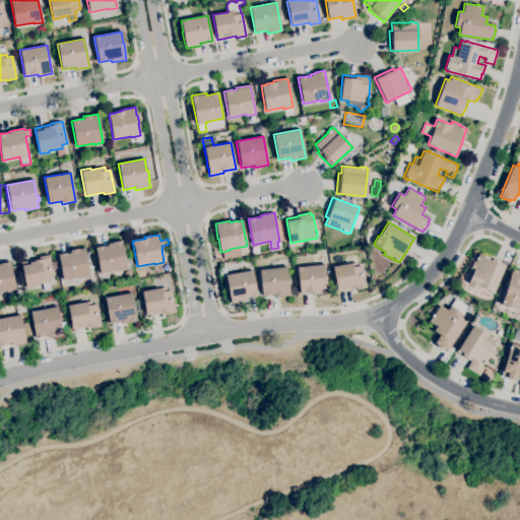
[(100,273),(94,248),(104,246),(104,247),(108,246),(108,244),(112,243),(122,241),(122,242),(122,243),(127,269),(118,271),(118,270),(100,273)]
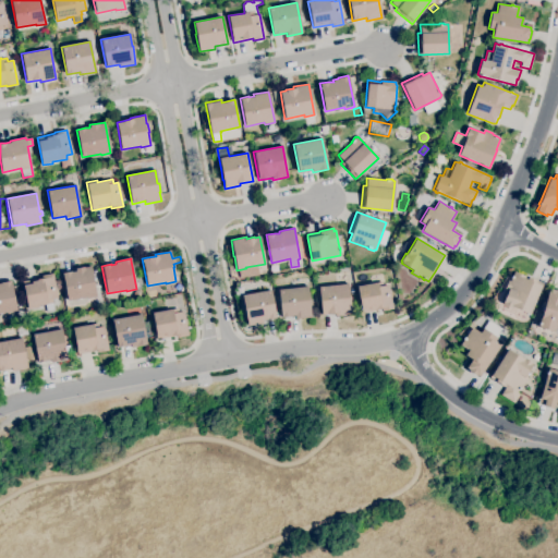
[(68,301),(62,274),(71,271),(75,271),(75,268),(84,267),(91,266),(96,296),(86,299),(86,298),(68,301)]
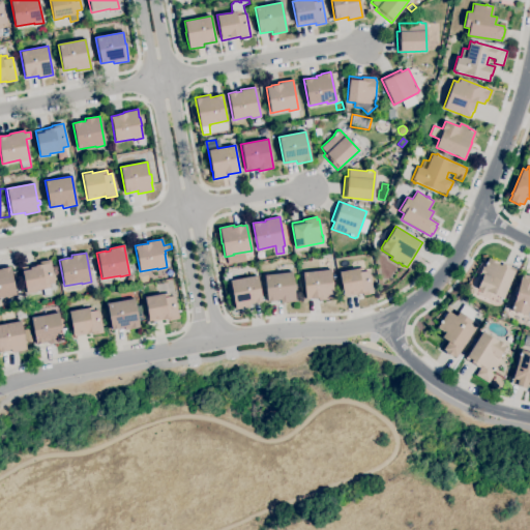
[(503,298),(487,291),(486,293),(477,289),(478,288),(477,288),(482,276),(479,274),(482,266),(484,267),(486,264),(484,264),(486,262),(487,262),(488,258),(499,262),(498,265),(500,265),(501,263),(509,266),(508,268),(514,271),(503,298)]
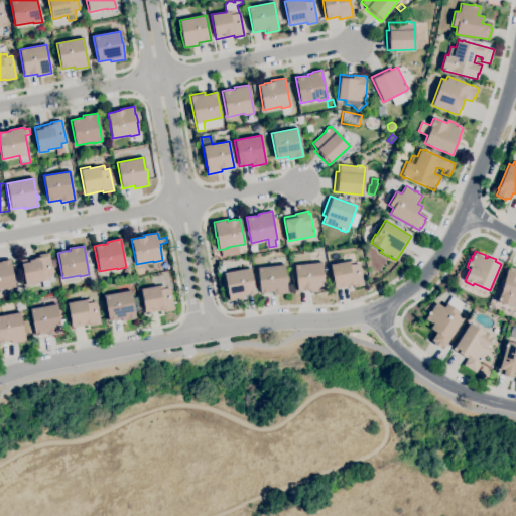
[(43,288),(42,281),(35,282),(35,284),(25,286),(20,260),(28,258),(28,260),(34,259),(34,258),(38,257),(38,255),(48,253),(53,275),(48,276),(48,280),(49,287),(43,288)]
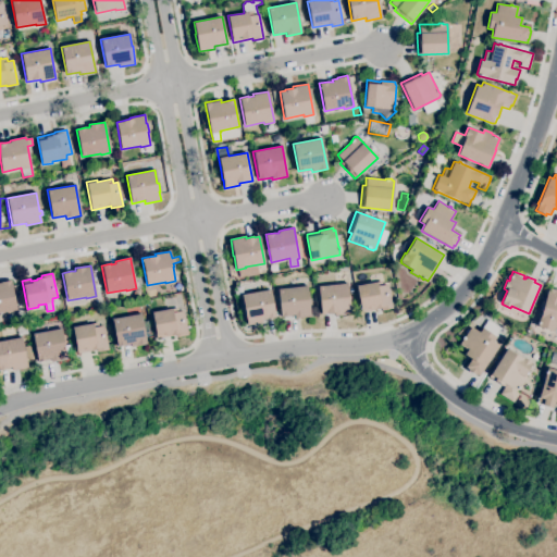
[(0,313),(0,283),(1,283),(1,282),(11,280),(12,282),(11,282),(16,311),(7,313),(7,312),(0,313)]
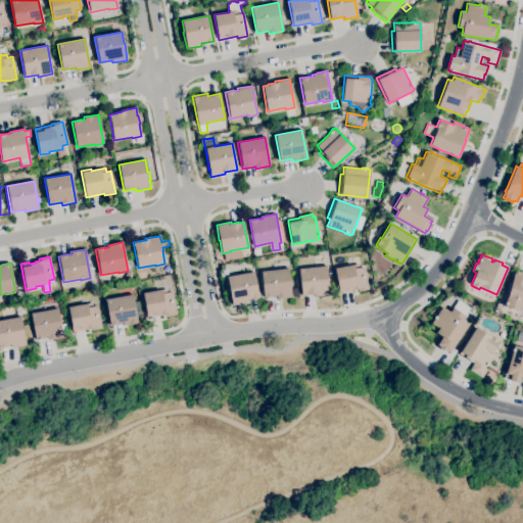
[(339,293),(334,267),(344,265),(344,266),(353,265),(359,264),(359,268),(364,267),(368,289),(358,291),(358,289),(339,293)]
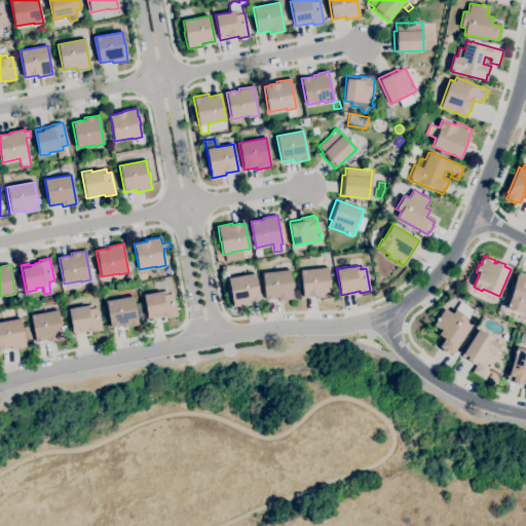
[(315,298),(315,296),(303,297),(300,270),(328,267),(331,296),(315,298)]
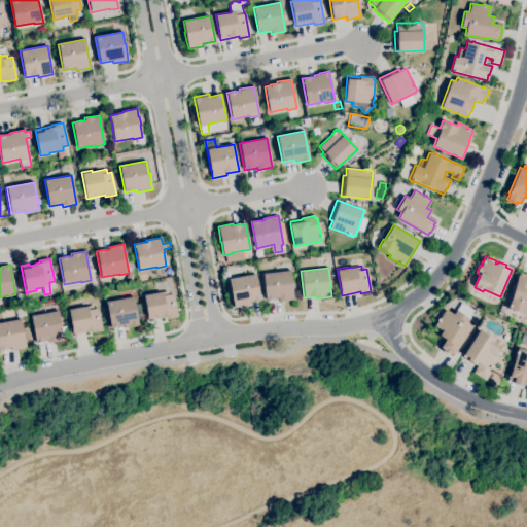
[(279,302),(278,299),(266,300),(262,274),(290,271),(293,300),(279,302)]
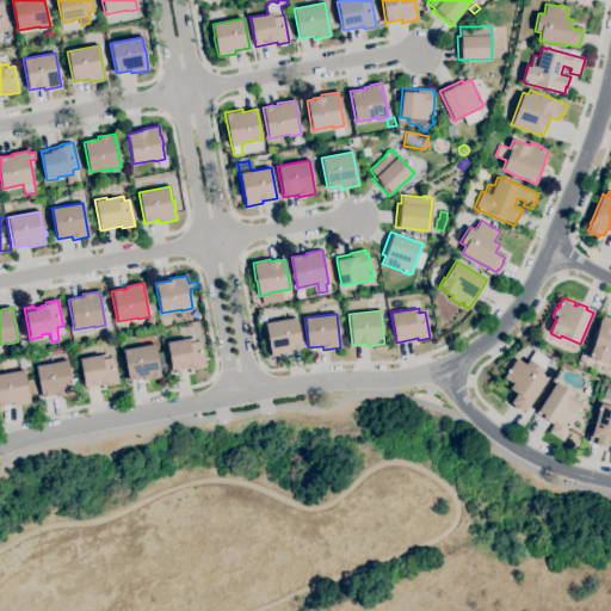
[(139,329),(136,320),(146,318),(146,320),(148,318),(152,316),(155,319),(156,322),(154,326),(150,327),(147,325),(148,327),(139,329)]
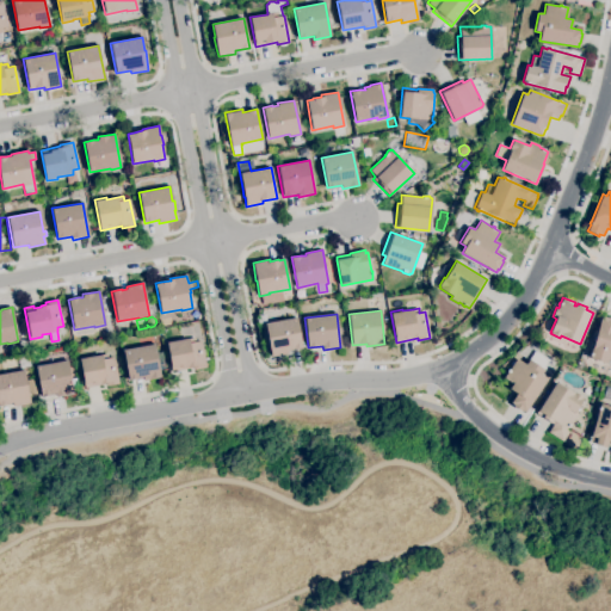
[(606,363),(588,358),(590,356),(588,355),(590,352),(591,352),(600,316),(608,318),(610,318),(610,360),(608,359),(606,363)]
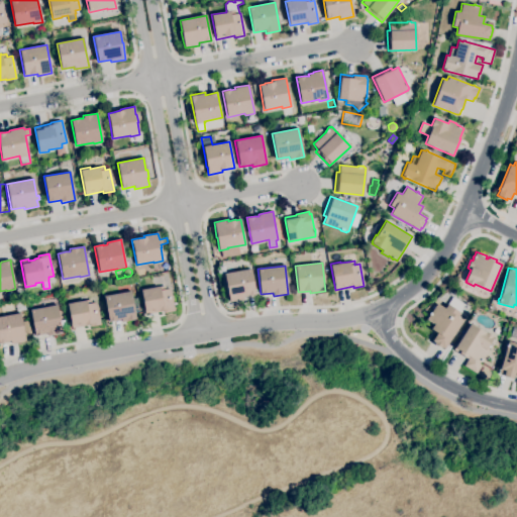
[(229,302),(228,293),(227,293),(226,286),(227,286),(224,274),(250,269),(255,294),(243,297),(243,299),(229,302)]
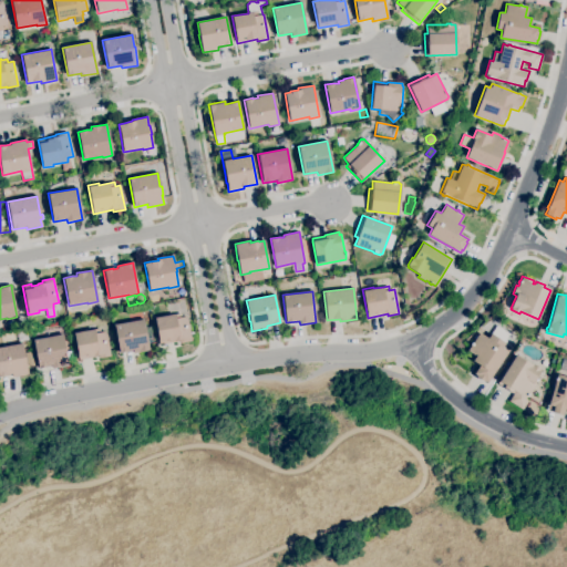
[(94,312),(93,303),(104,301),(105,310),(94,312)]
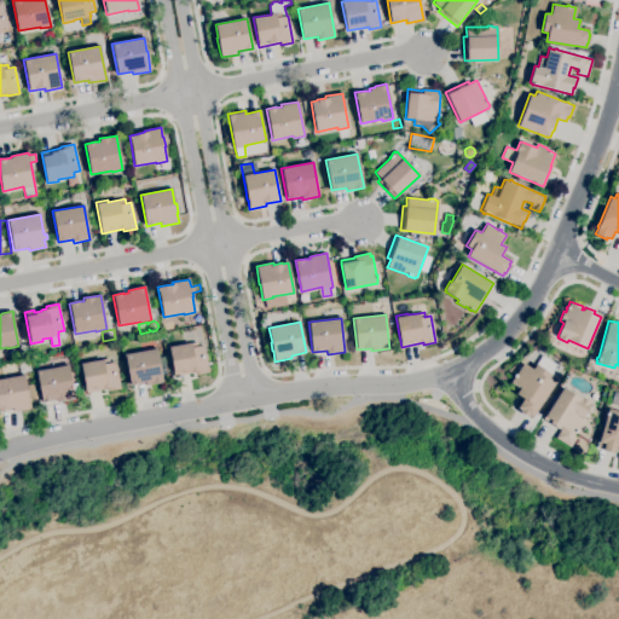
[(174,376),(168,346),(180,343),(181,345),(197,342),(198,346),(203,346),(208,372),(196,375),(196,372),(174,376)]
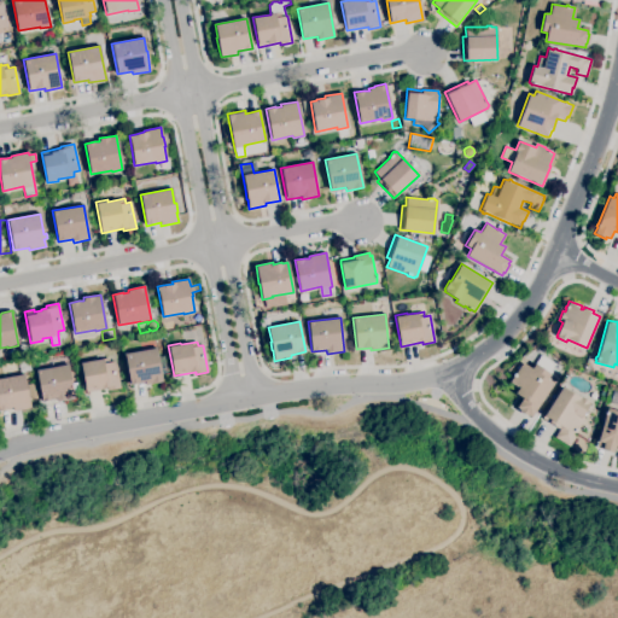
[(145,385),(145,382),(129,385),(124,354),(156,348),(162,379),(163,380),(162,380),(162,382),(145,385)]
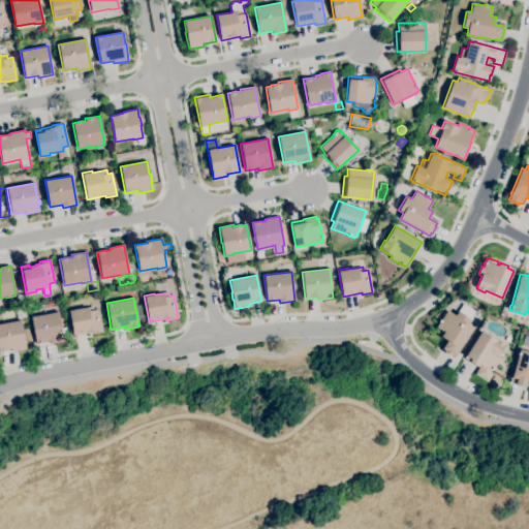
[(454,356),(452,355),(450,356),(444,351),(445,350),(441,348),(446,341),(440,337),(444,331),(443,331),(442,331),(436,327),(439,322),(438,321),(439,319),(440,320),(447,310),(455,315),(458,311),(463,304),(476,313),(471,320),(468,324),(473,329),(454,356)]
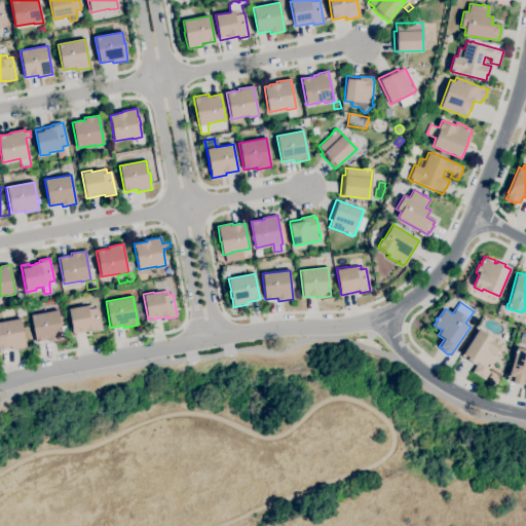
[(73,334),(68,307),(78,305),(78,307),(92,304),(94,308),(98,307),(102,330),(91,332),(91,331),(73,334)]
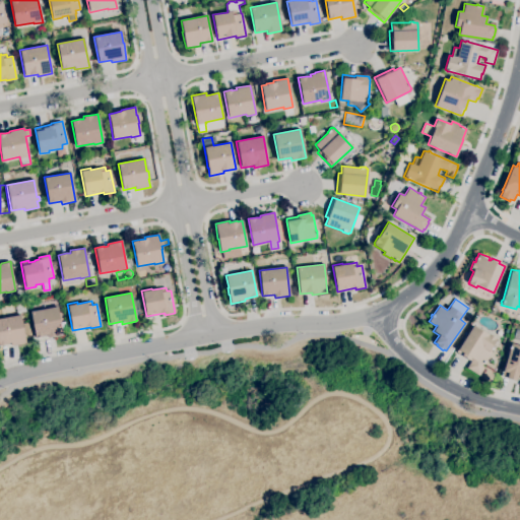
[(17,313),(15,304),(23,302),(25,312),(17,313)]
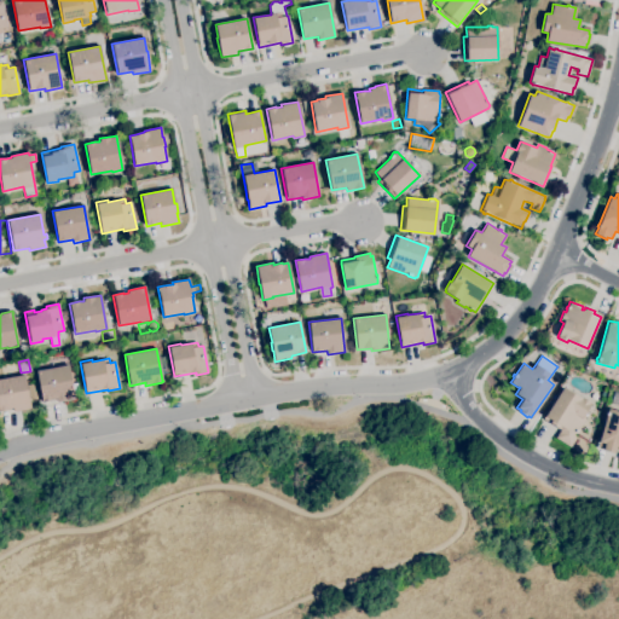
[(57,403),(57,399),(41,401),(36,372),(68,366),(75,399),(57,403)]
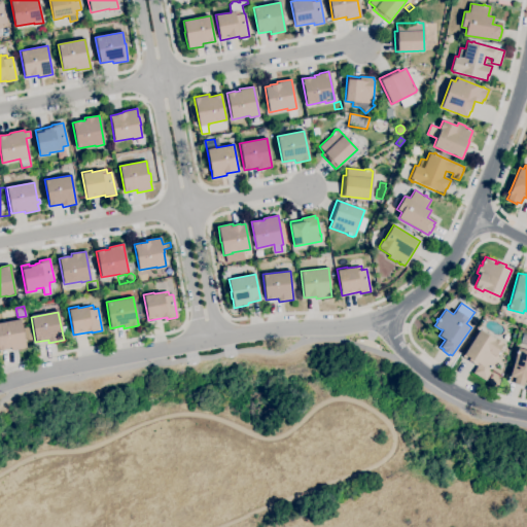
[(11,351),(11,348),(0,350),(0,322),(21,319),(26,348),(11,351)]
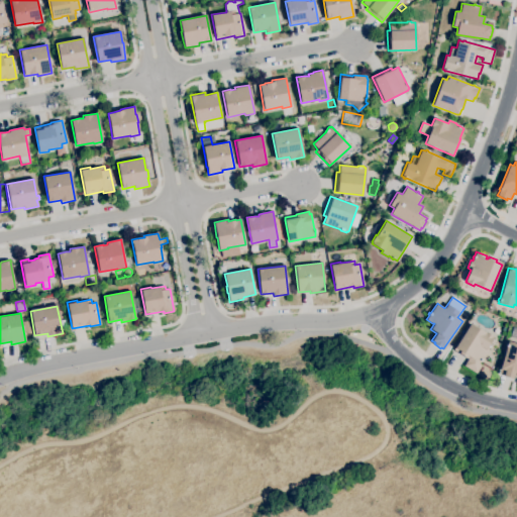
[(25,334),(23,322),(29,320),(31,333),(25,334)]
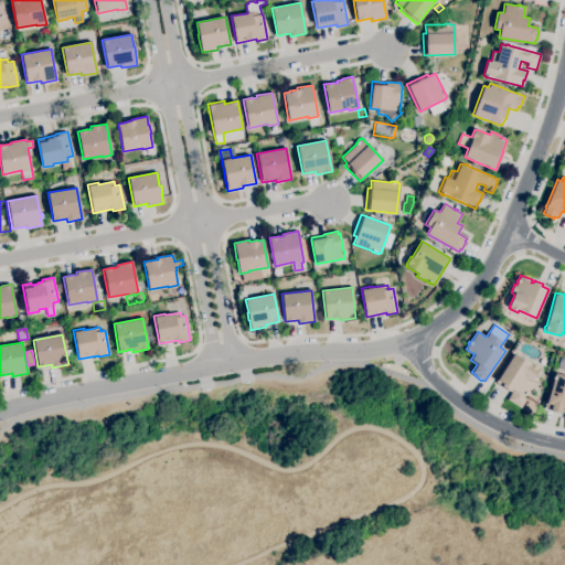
[(520,408),(507,400),(511,393),(496,382),(514,353),(530,363),(531,363),(539,368),(537,369),(540,370),(532,381),(534,383),(530,391),(528,390),(526,392),(528,393),(525,395),(525,394),(523,397),(525,400),(520,408)]
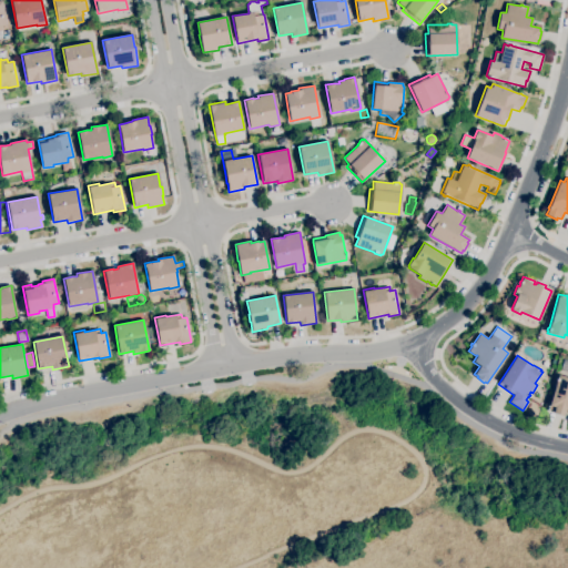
[(567,411),(565,409),(564,416),(553,413),(553,412),(547,411),(556,381),(555,381),(556,378),(557,378),(558,375),(567,377),(567,411)]
